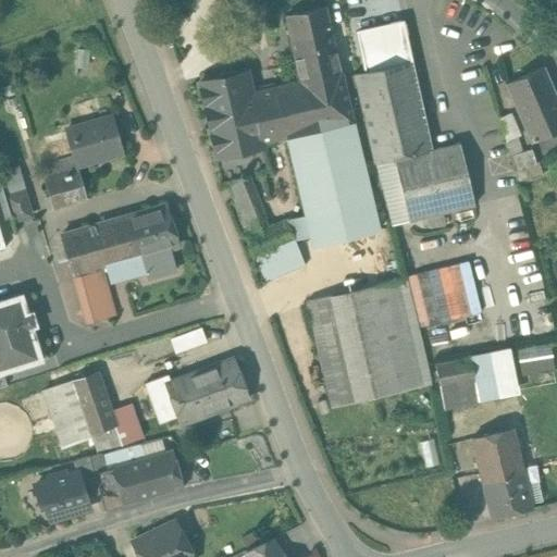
[(325,7),(285,16),(293,49),(333,39),(325,7)]
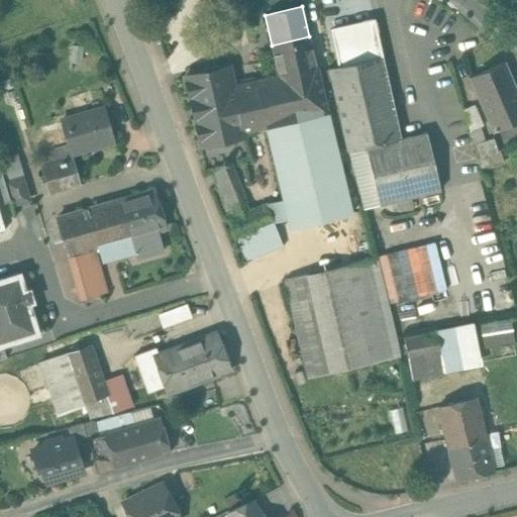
[(309,36),(272,45),(279,76),(316,67),(309,36)]
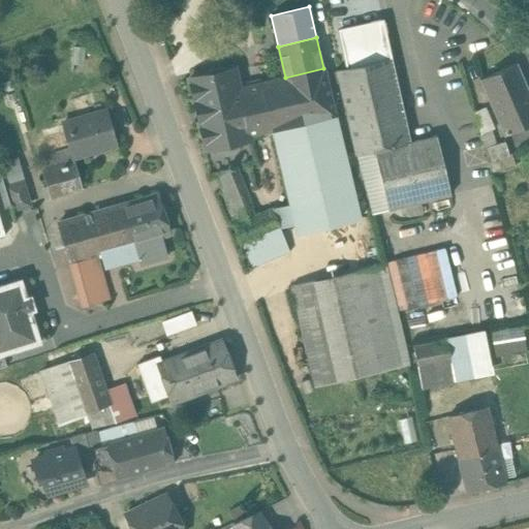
[(390,59),(337,70),(356,155),(408,143),(390,59)]
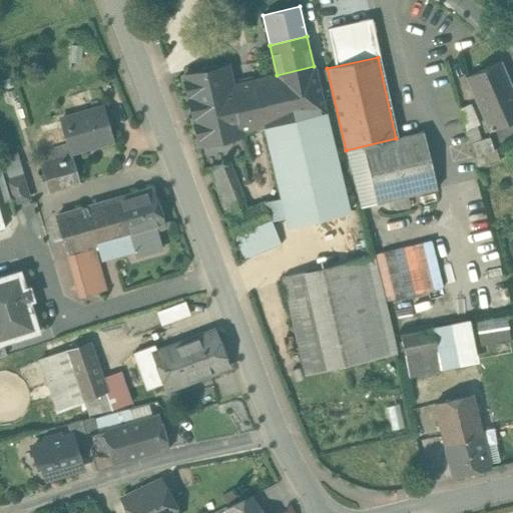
[(512,91),(500,62),(467,77),(491,131),(512,121),(512,91)]
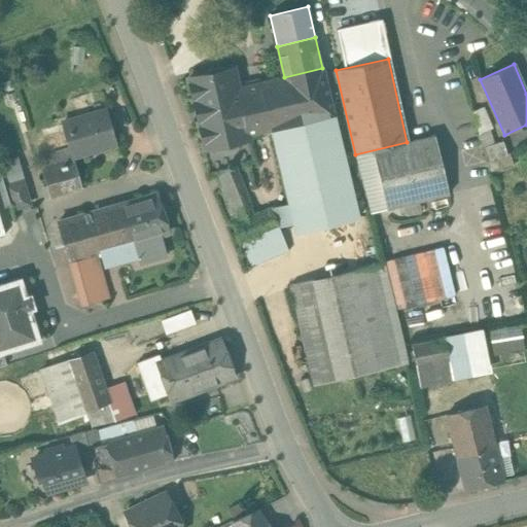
[(233,68),(188,78),(205,148),(248,139),(248,137),(237,88),(233,68)]
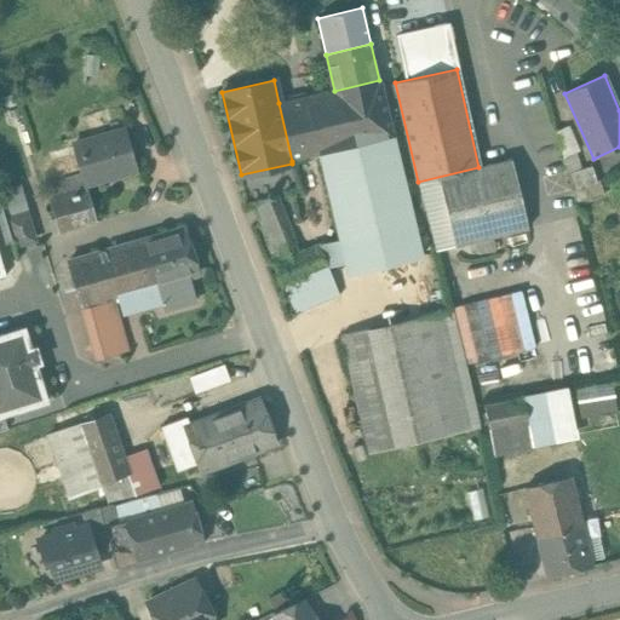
[(334,91),(279,103),(292,161),(321,155),(392,138),(379,80),(334,91)]
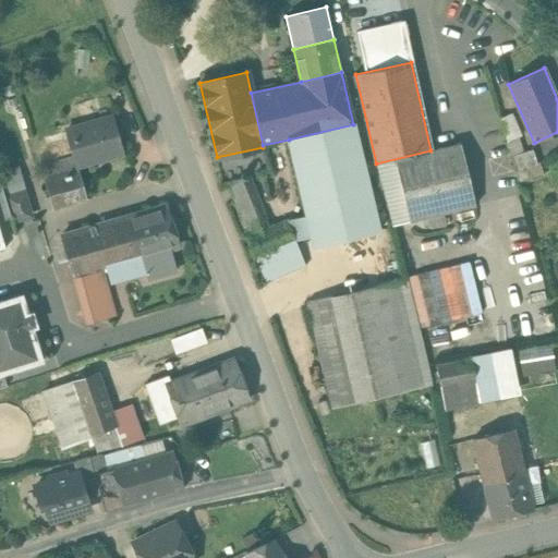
[(512,113),(501,118),(508,142),(518,137),(522,136),(512,113)]
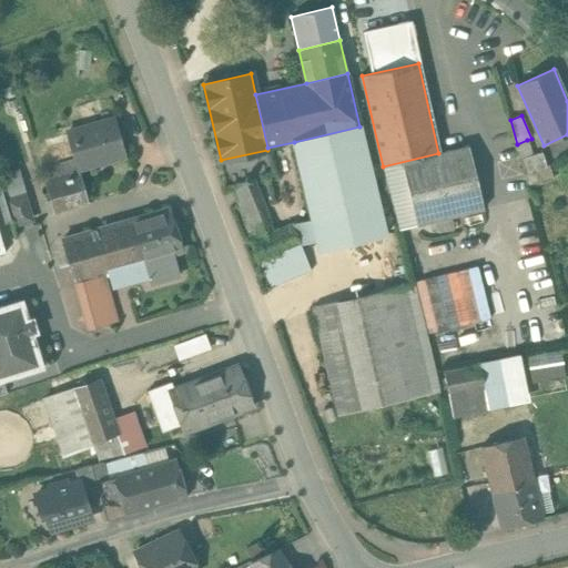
[(114,119),(68,132),(74,160),(78,169),(78,170),(124,156),(114,119)]
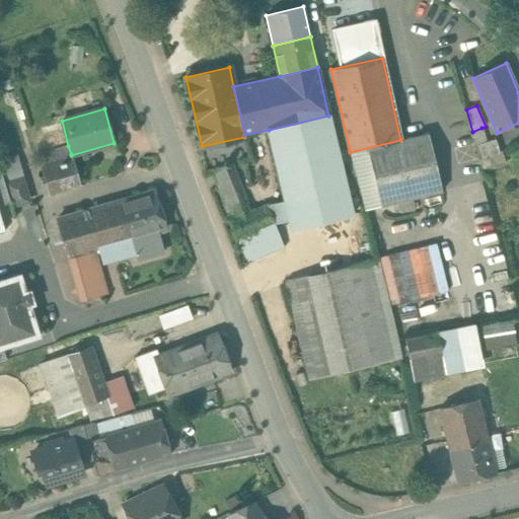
[(328,116),(269,130),(292,229),(352,215),(328,116)]
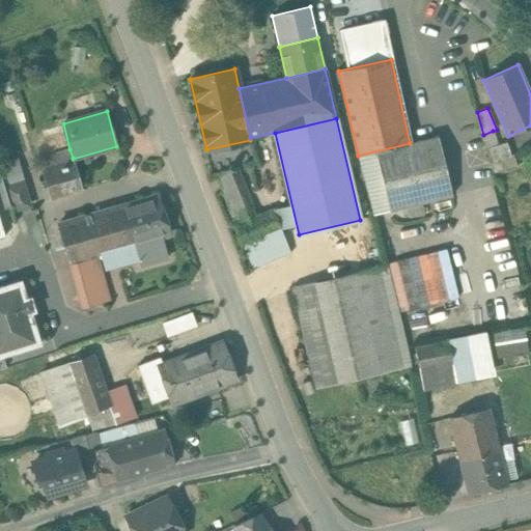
[(493,131),(483,135),(487,149),(498,146),(493,131)]
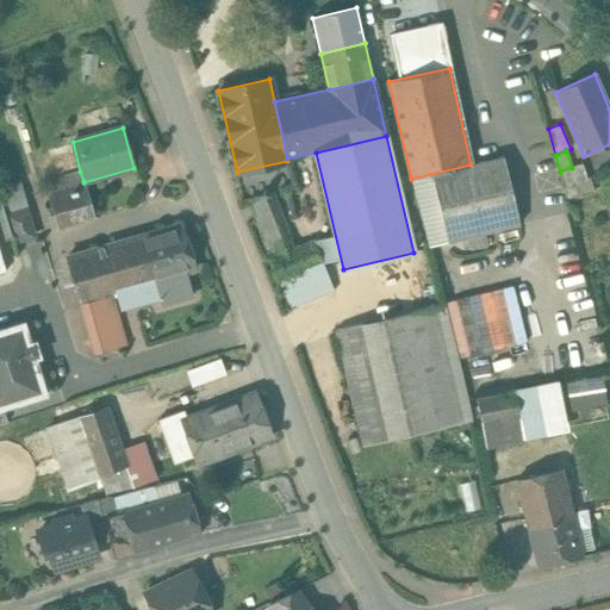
[(471,165),(411,179),(429,247),(467,238),(485,234),(520,225),(504,157),(471,165)]
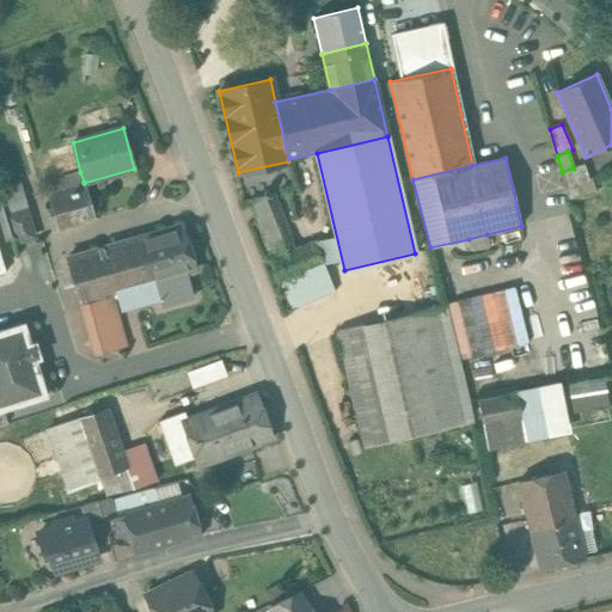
[(574,169),(562,172),(565,188),(591,179),(586,165),(574,169)]
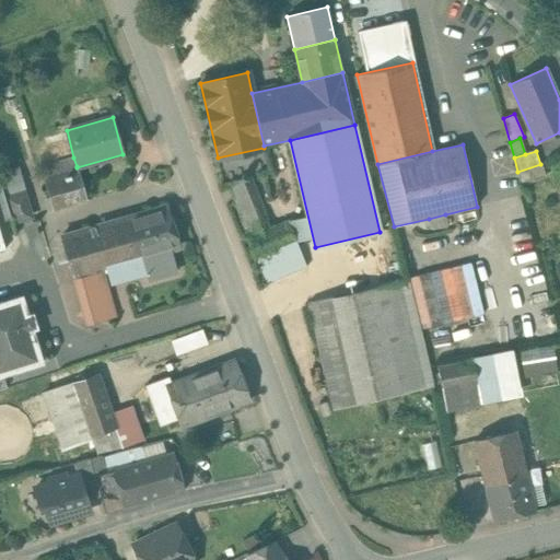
[(73,158),(58,162),(60,172),(77,166),(73,158)]
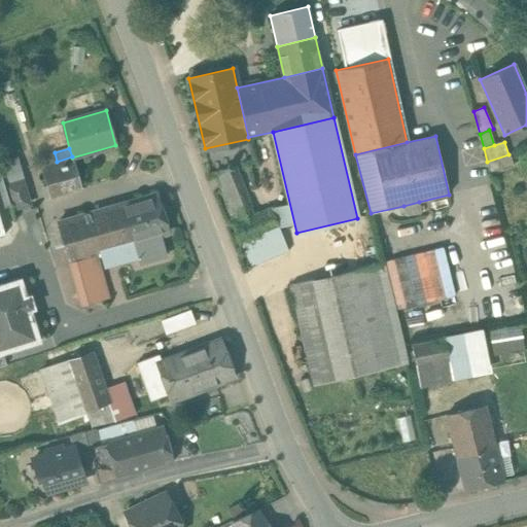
[(508,154),(487,162),(491,174),(513,168),(508,154)]
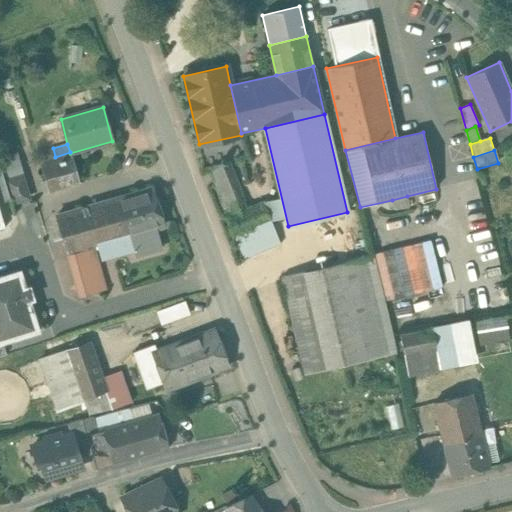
[(21,152),(6,154),(13,200),(28,198),(21,152)]
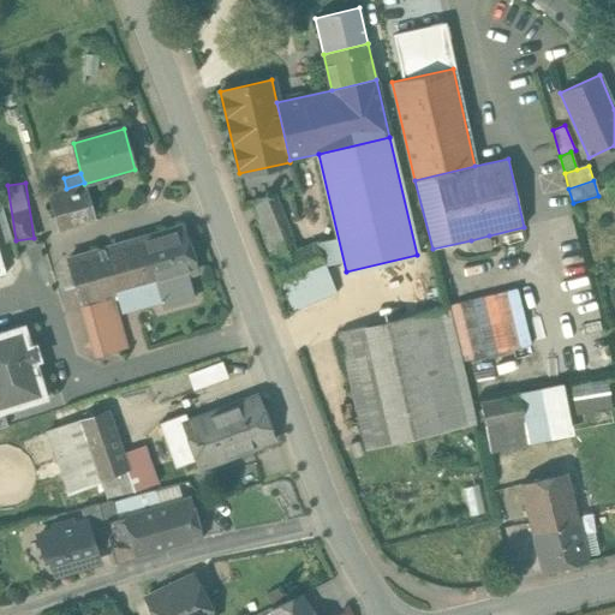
[(66,189),(47,193),(58,231),(95,220),(84,184),(84,183),(66,189)]
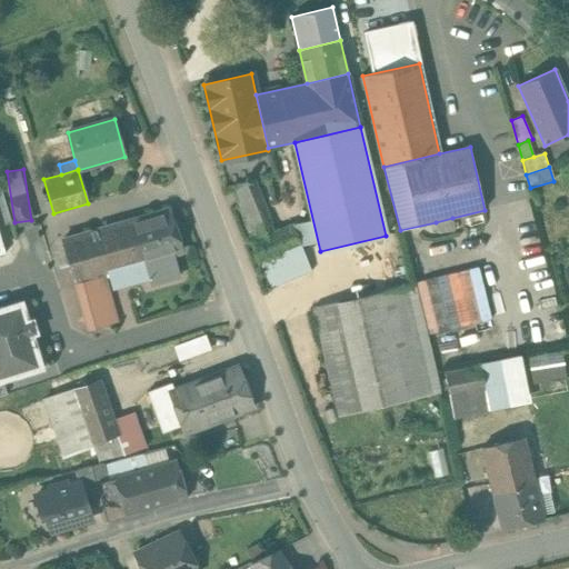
[(275,232),(253,179),(231,188),(252,240),(275,232)]
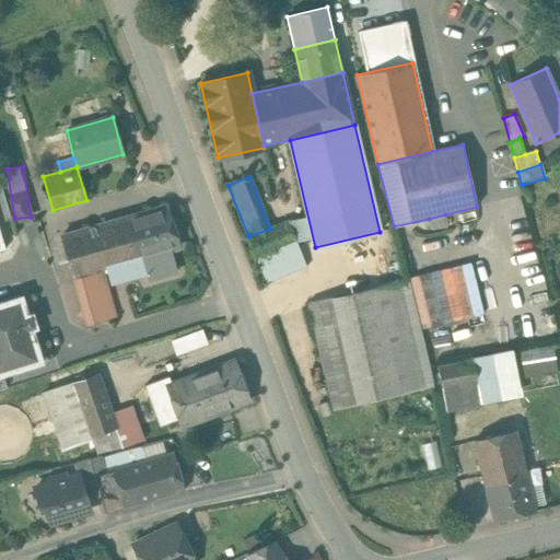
[(0,182),(0,221),(11,219),(0,182)]
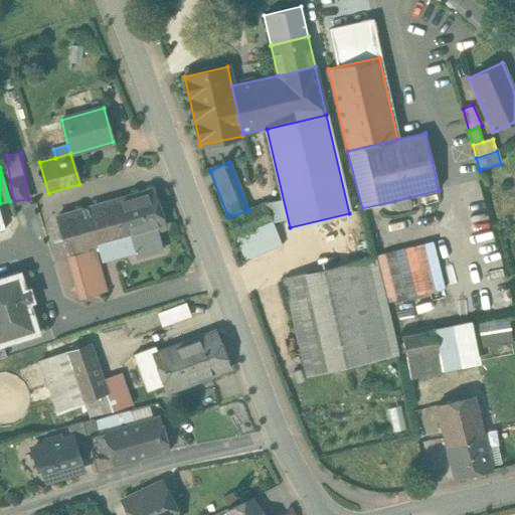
[(153,190),(55,218),(66,255),(96,247),(102,245),(132,236),(138,256),(161,249),(156,229),(165,227),(153,190)]
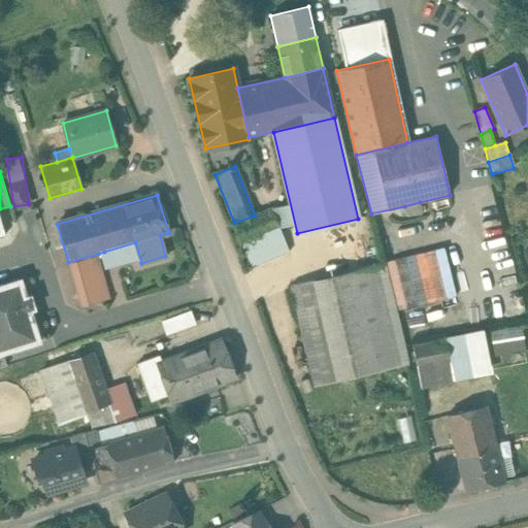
[(420,202),(404,206),(407,217),(422,213),(420,202)]
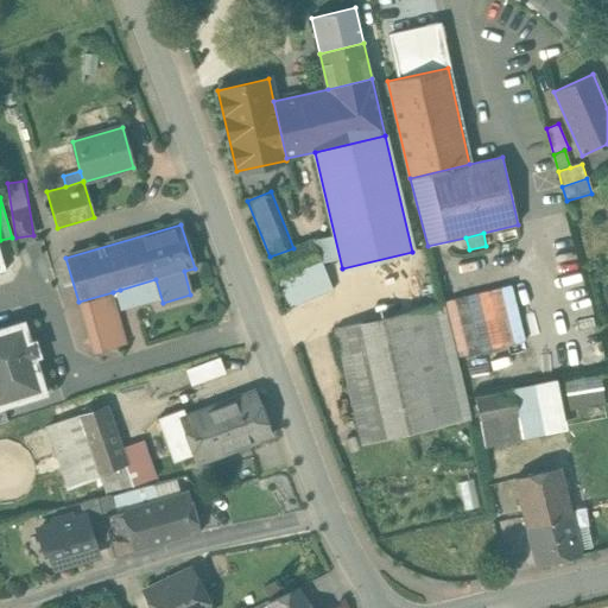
[(270,257),(268,258),(279,283),(323,265),(312,240),(293,248),(270,257)]
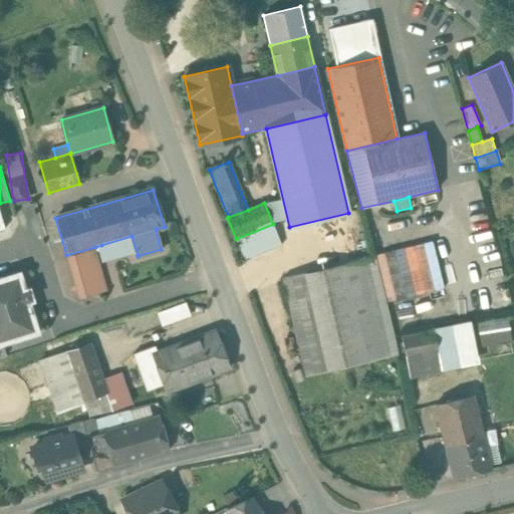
[(389,300),(445,287),(433,239),(376,253),(389,300)]
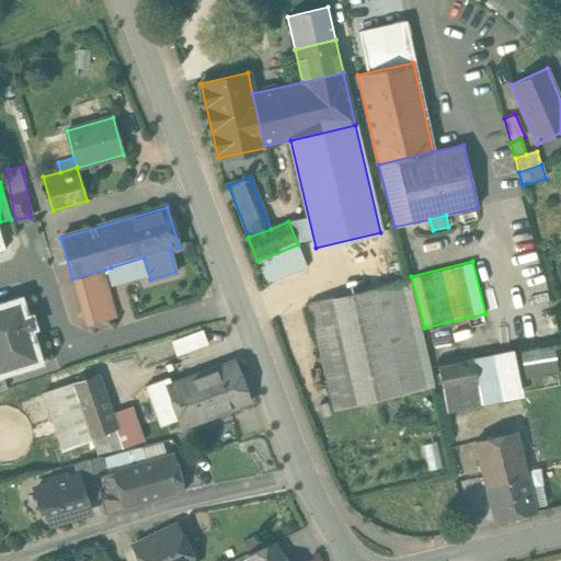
[(104,270),(72,278),(86,327),(117,318),(104,270)]
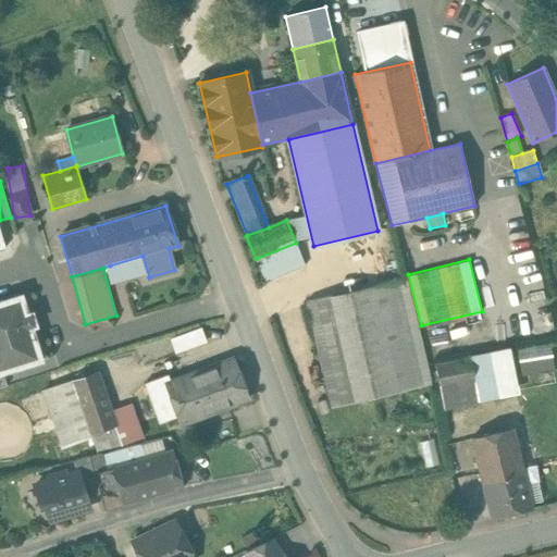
[(430,385),(405,279),(393,282),(418,387),(430,385)]
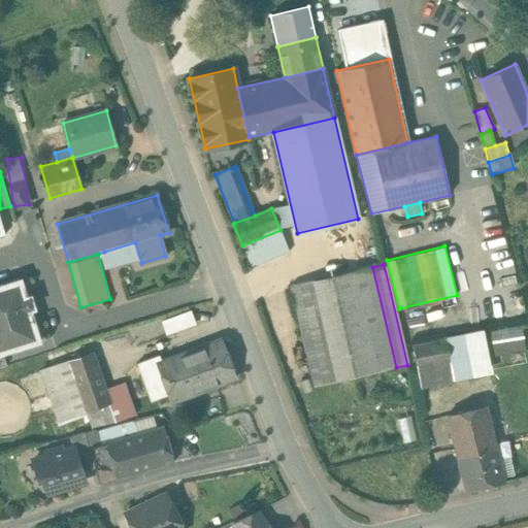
[(372,267),(290,286),(314,387),(396,367),(372,267)]
